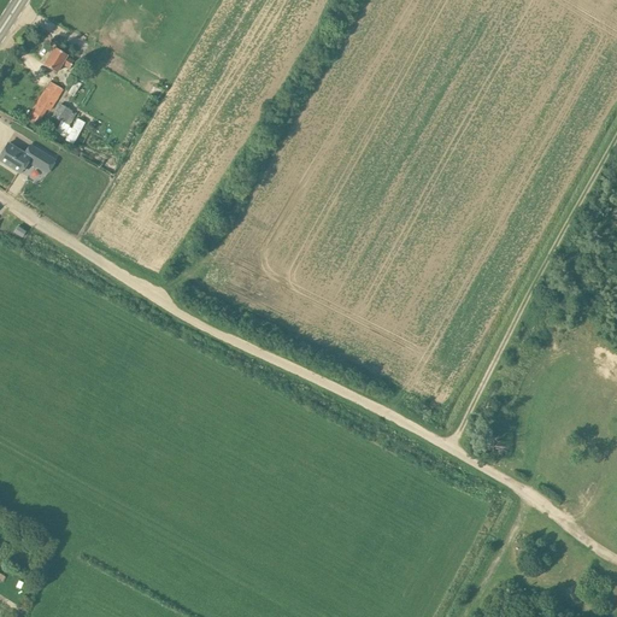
[(69,69),(74,62),(66,57),(66,56),(53,47),(43,64),(57,72),(62,65),(69,69)]
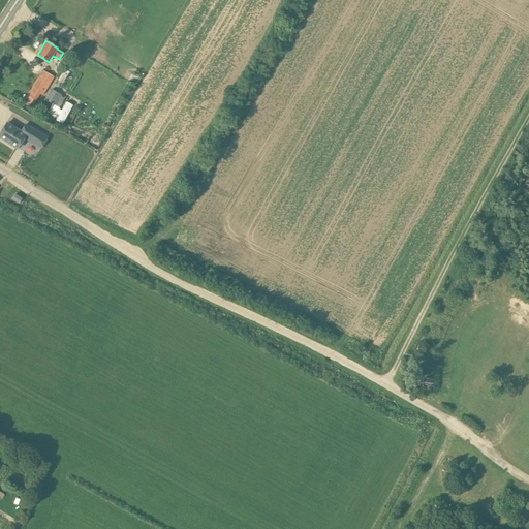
[(42,96),(54,78),(42,69),(22,102),(32,109),(40,94),(42,96)]
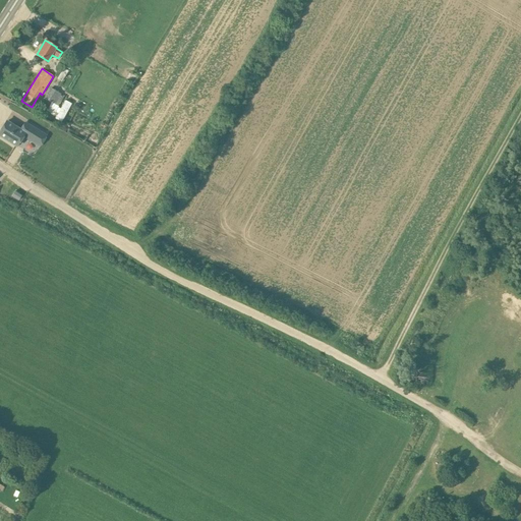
[(50,89),(44,99),(51,104),(58,93),(50,89)]
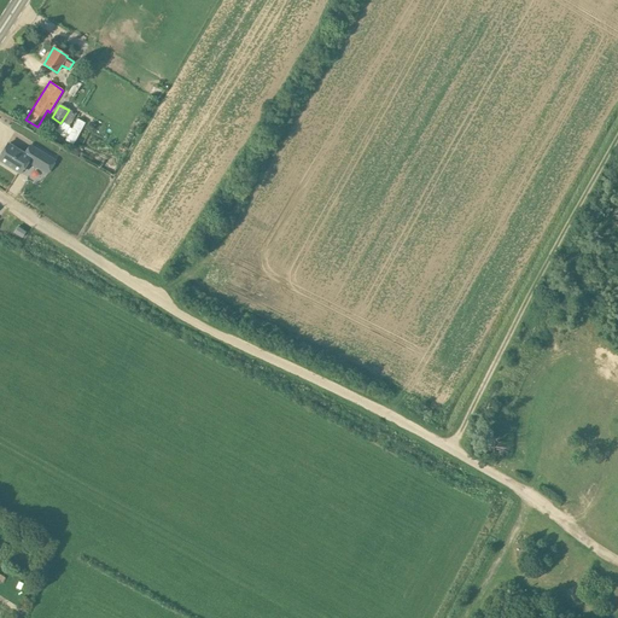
[(73,146),(85,124),(77,120),(64,141),(73,146)]
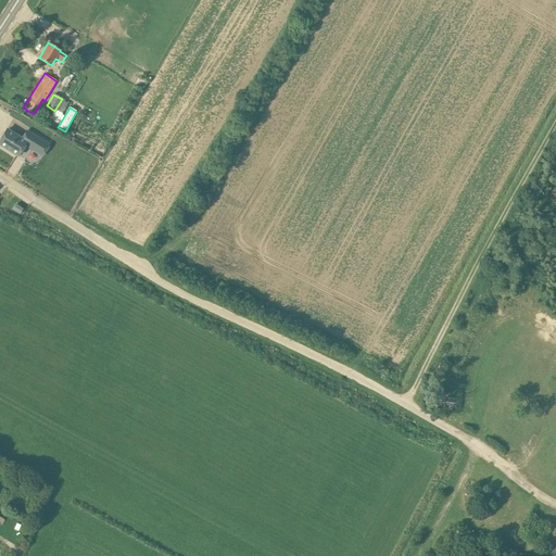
[(5,130),(0,139),(0,143),(19,155),(24,146),(34,151),(42,156),(49,144),(41,140),(27,131),(22,139),(12,134),(8,131),(5,130)]
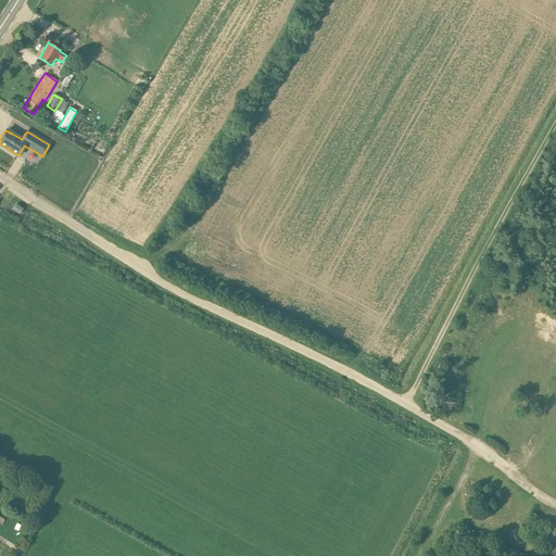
[(20,215),(24,209),(15,203),(12,210),(20,215)]
